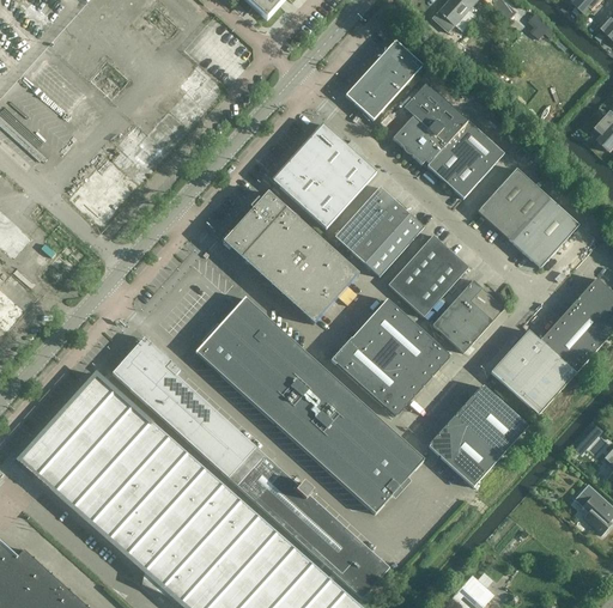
[(252,0),(267,14),(279,0),(252,0)]
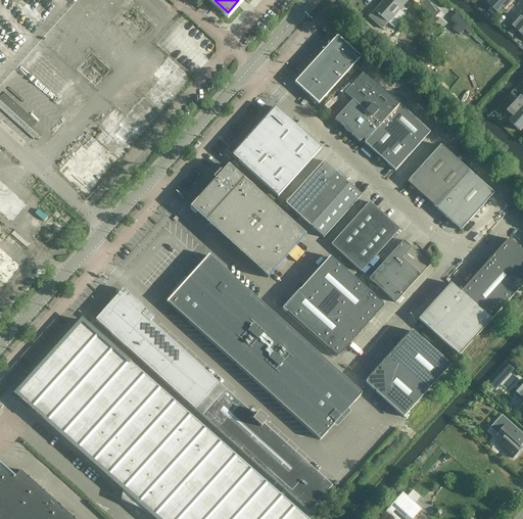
[(381,0),(375,7),(370,13),(383,26),(406,0),(381,0)]
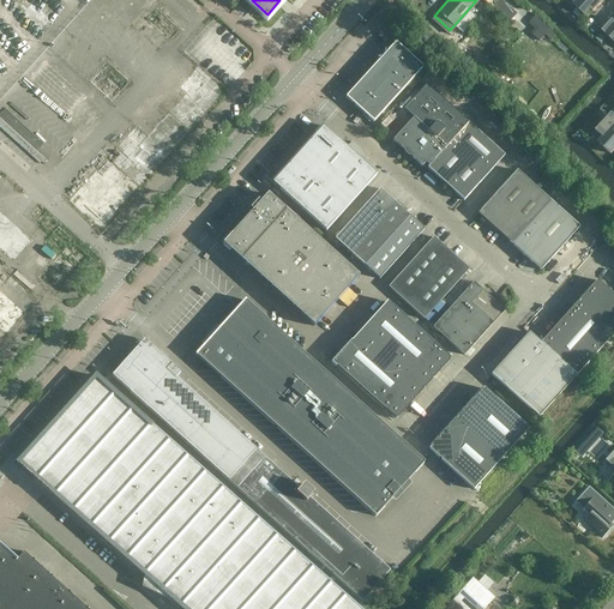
[(493,0),(494,1),(511,17),(517,10),(506,0),(493,0)]
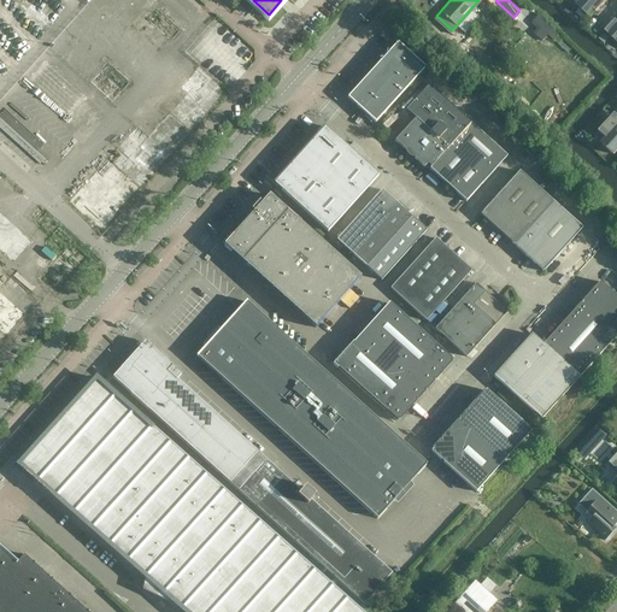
[(579,0),(576,4),(587,13),(594,6),(597,9),(604,0),(579,0)]
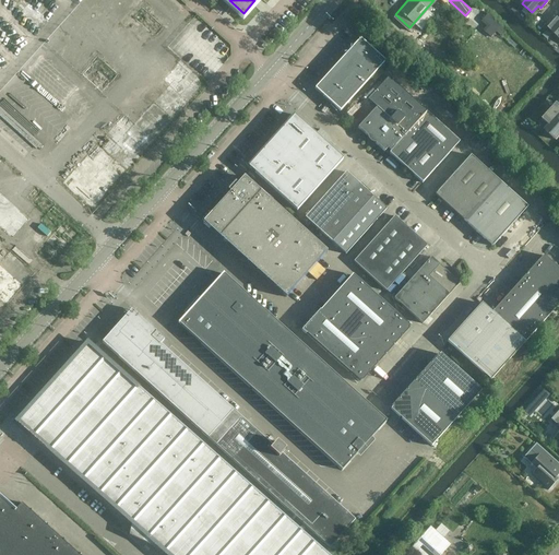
[(492,34),(502,22),(489,10),(484,15),(491,23),(486,28),(492,34)]
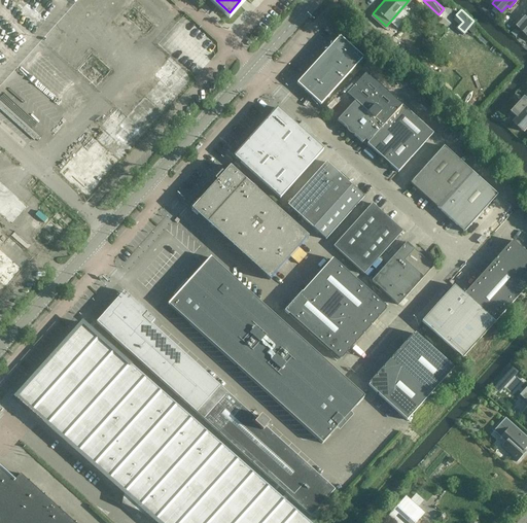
[(526,14),(525,13),(517,24),(526,32),(526,14)]
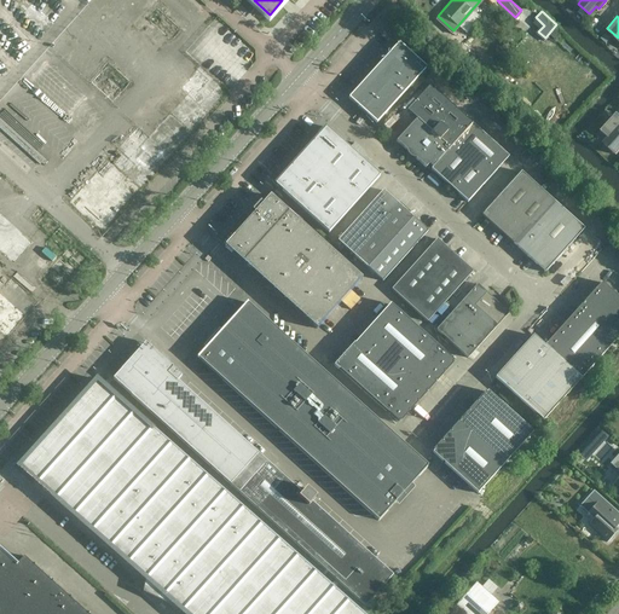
[(411,30),(406,36),(412,42),(418,36),(411,30)]
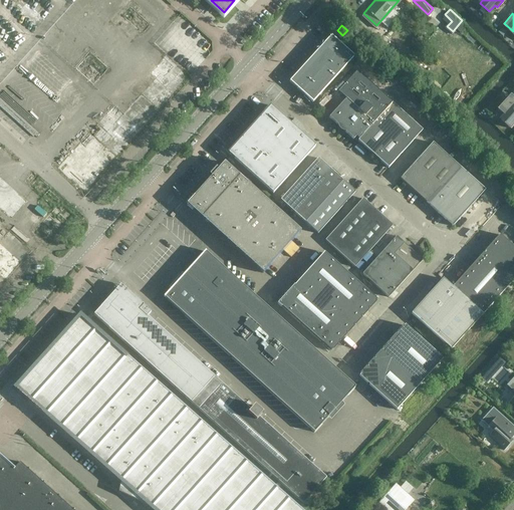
[(289,78),(297,85),(312,99),(354,53),(331,32),(289,78)]
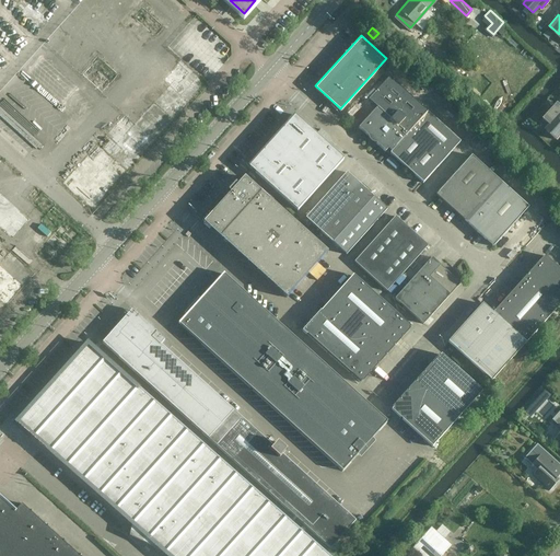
[(61,181),(92,208),(206,81),(179,57),(162,76),(168,81),(133,119),(125,112),(61,181)]
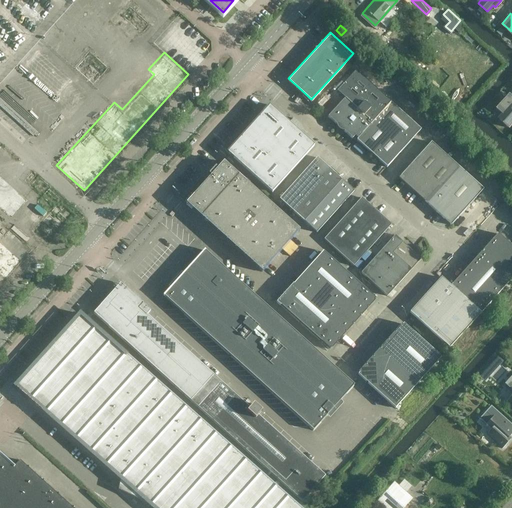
[(345,95),(328,113),(336,121),(344,128),(352,135),(355,133),(358,135),(356,137),(386,164),(421,126),(390,99),(378,88),(366,101),(359,108),(345,95)]
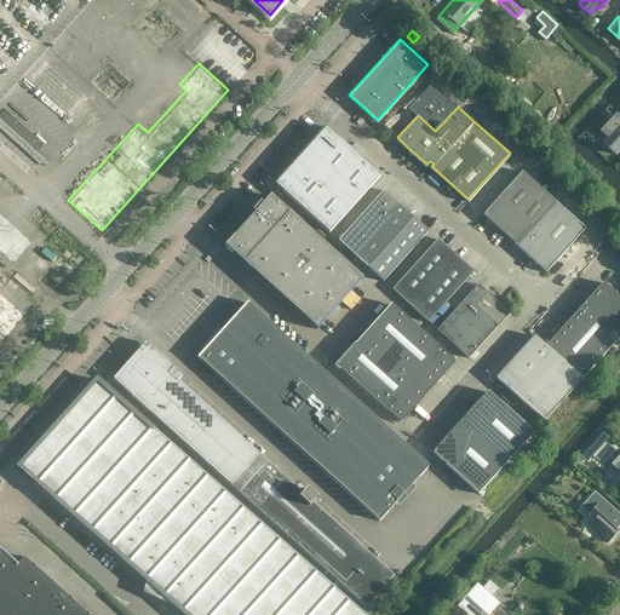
[(619,111),(618,110),(602,127),(609,134),(603,142),(615,153),(619,147),(619,111)]
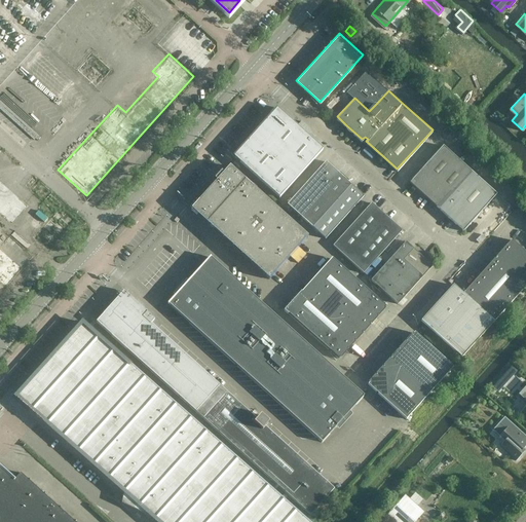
[(276,105),(233,153),(278,194),(323,147),(276,105)]
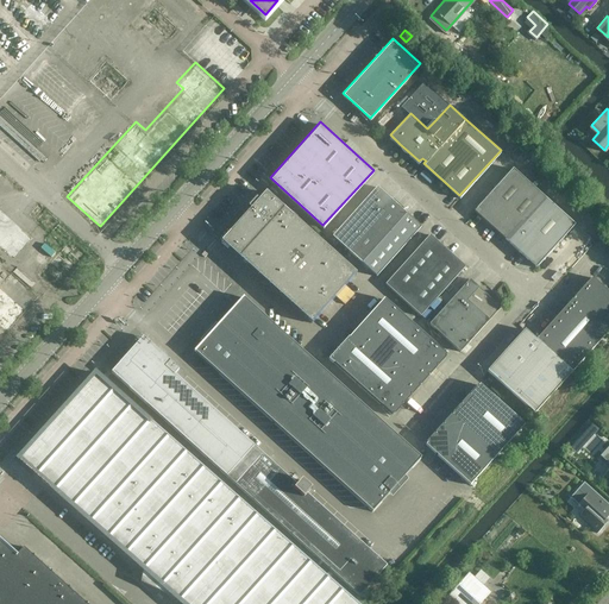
[(513,165),(473,208),(501,233),(498,236),(508,243),(509,240),(537,265),(575,222),(513,165)]
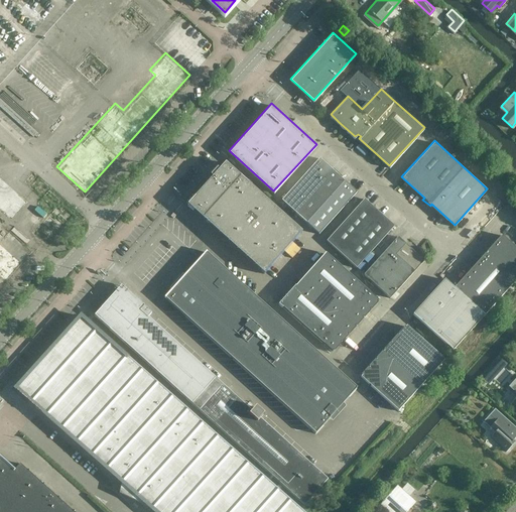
[(0,208),(10,218),(27,199),(0,174),(0,148),(3,145),(0,142),(0,208)]
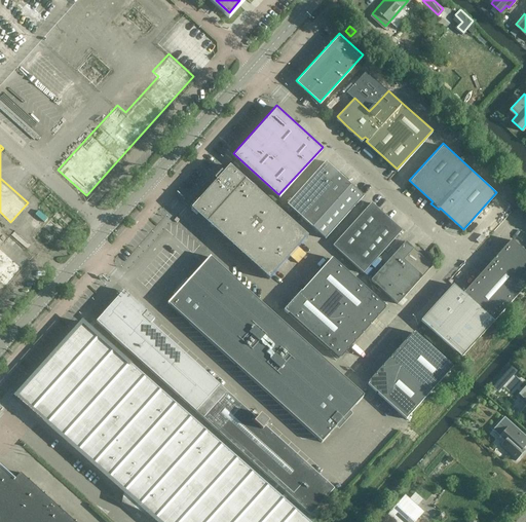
[(326,236),(364,193),(326,159),(287,201),(326,236)]
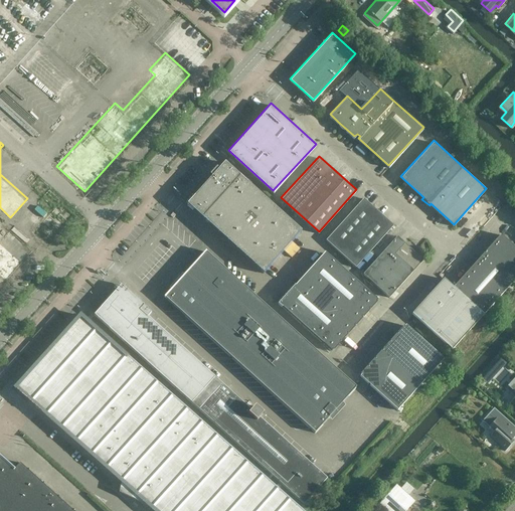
[(209,172),(212,174),(187,201),(264,271),(301,228),(224,160),(218,167),(216,164),(209,172)]
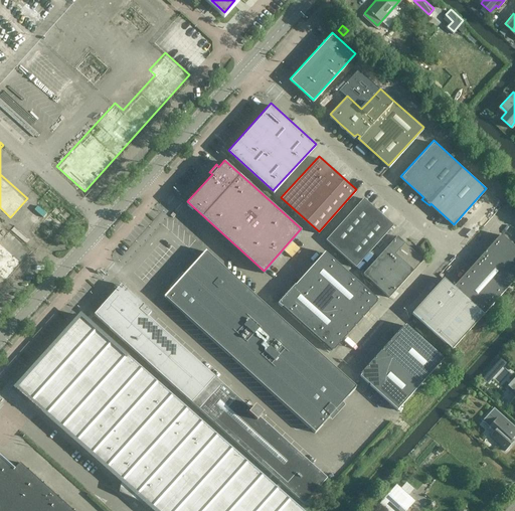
[(393,223),(391,221),(363,196),(326,238),(356,265),(393,223)]
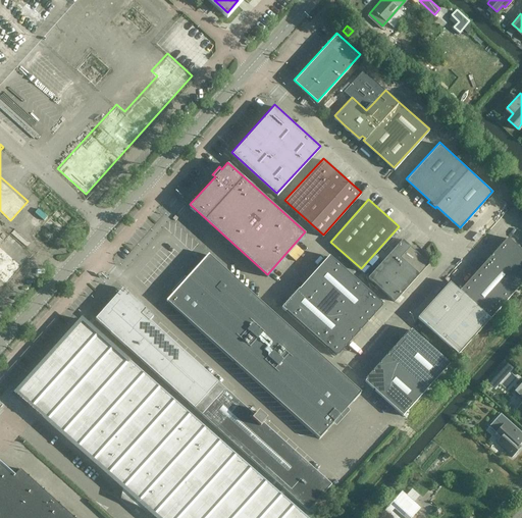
[(0,241),(0,283),(31,250),(9,231),(0,241)]
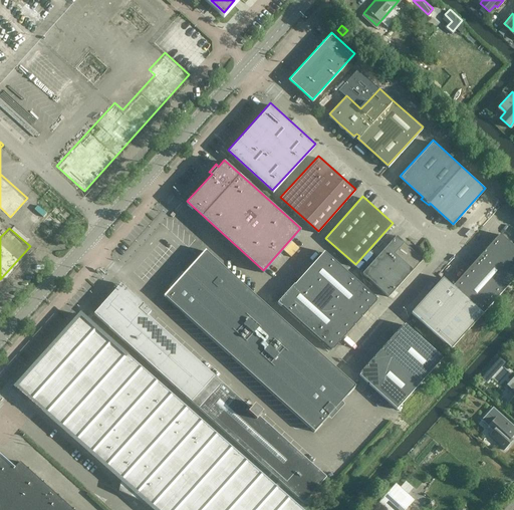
[(513,244),(500,231),(452,284),(443,275),(412,310),(451,346),(482,311),(513,276),(513,244)]
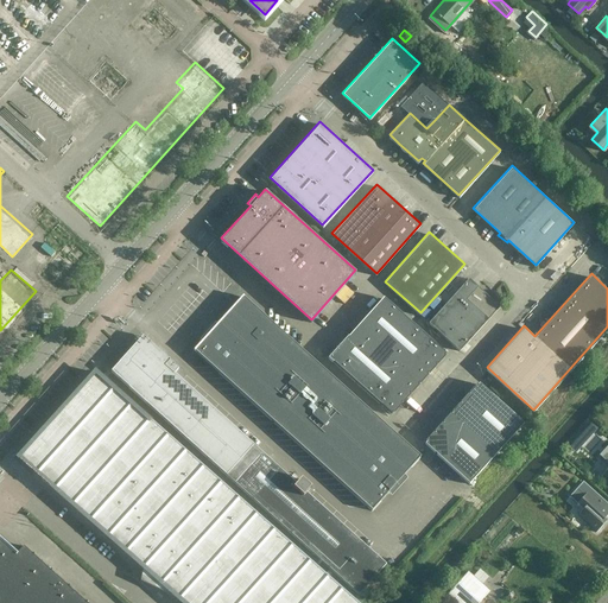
[(436,331),(438,334),(439,335),(442,332),(460,348),(500,304),(469,275),(429,321),(438,329),(436,331)]
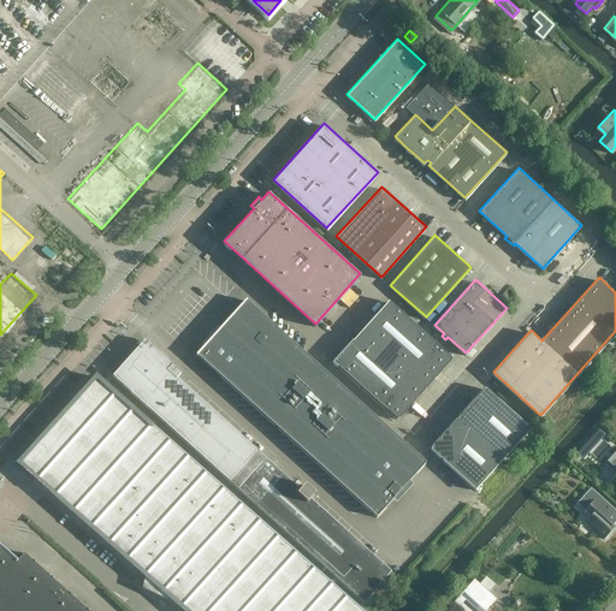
[(425,460),(246,297),(196,353),(375,514),(425,460)]
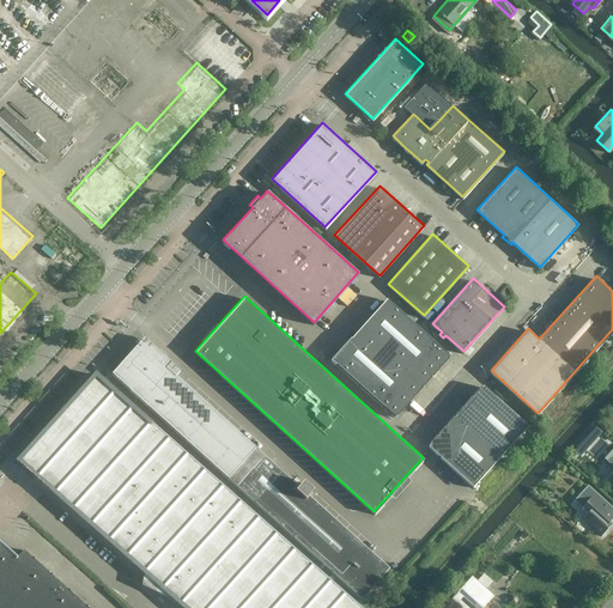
[(395,414),(406,402),(449,354),(387,298),(333,359),(395,414)]
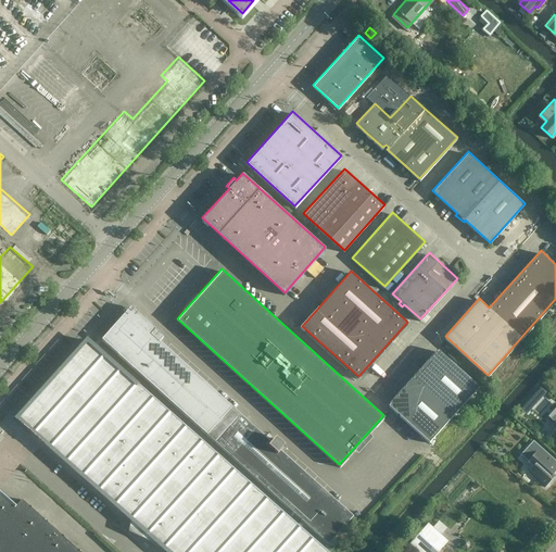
[(135,309),(126,310),(101,337),(328,541),(353,514),(272,441),(273,440),(272,433),(264,433),(264,434),(160,339),(163,335),(155,327),(135,309)]
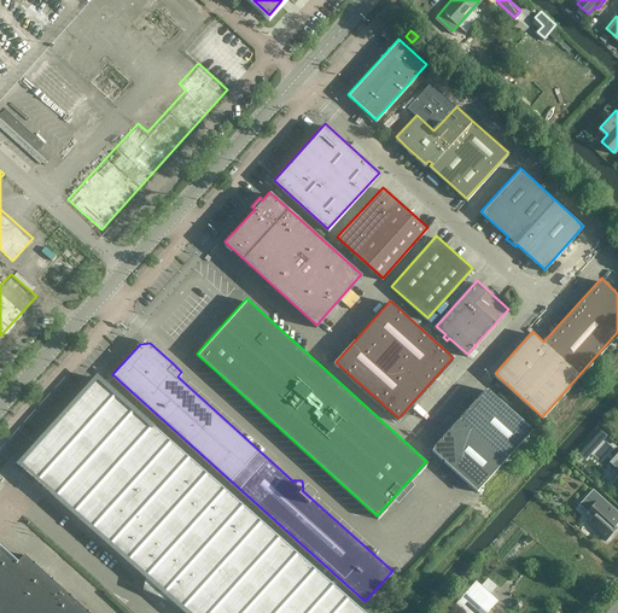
[(97,375),(27,454),(25,453),(16,461),(22,467),(23,466),(190,612),(365,612),(366,612),(97,375)]
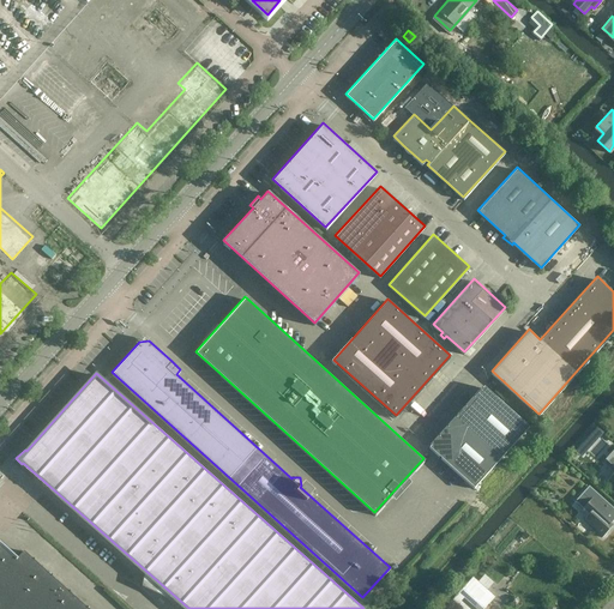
[(529,424),(483,385),(457,415),(501,456),(529,424)]
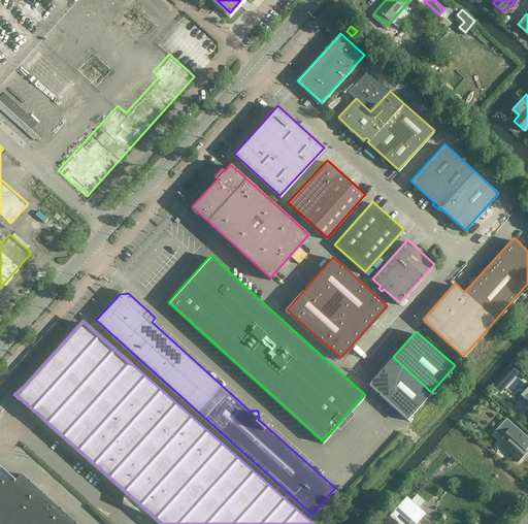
[(393,357),(384,366),(369,384),(407,418),(431,392),(393,357)]
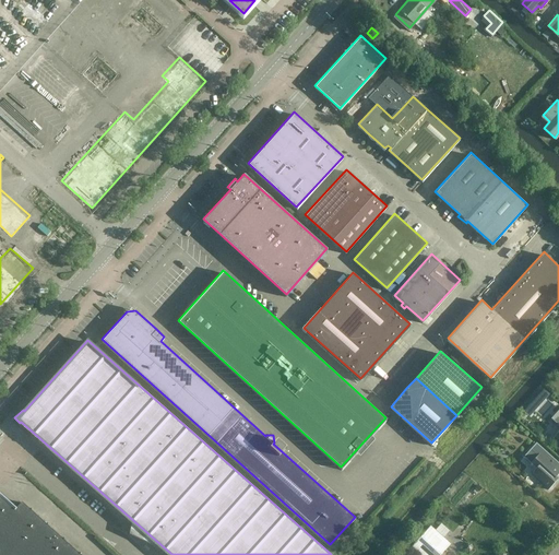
[(538,402),(548,391),(544,387),(533,398),(538,402)]
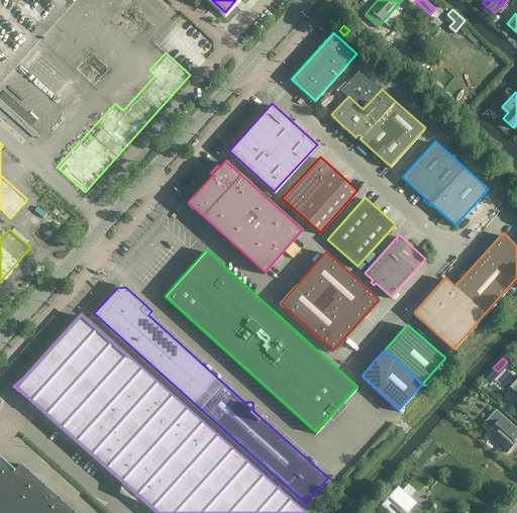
[(491,435),(507,449),(507,448),(515,439),(513,437),(516,434),(516,435),(516,434),(516,425),(496,406),(490,413),(491,413),(498,419),(492,426),(497,430),(493,435),(492,434),(491,435)]
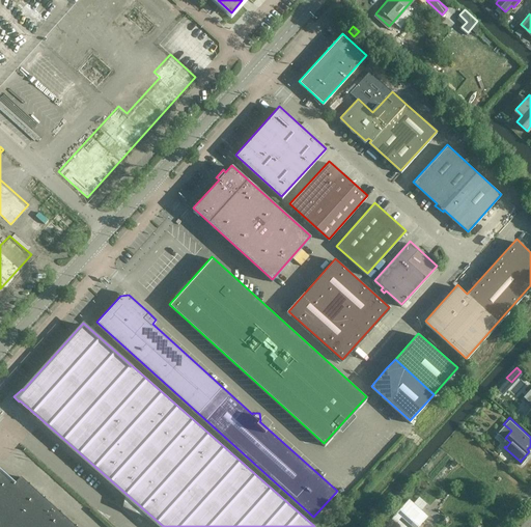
[(0,526),(79,526),(21,474),(15,482),(0,469),(0,526)]
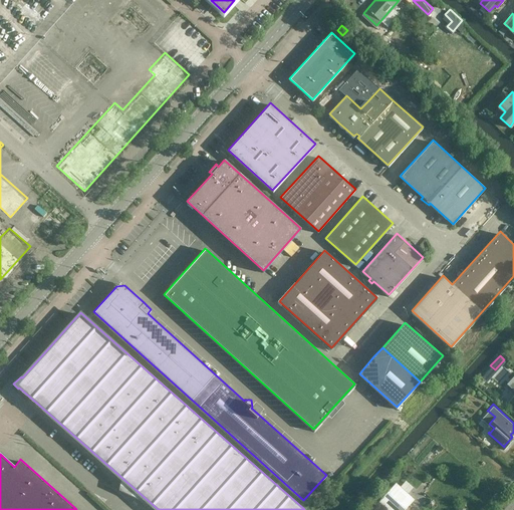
[(122,480),(118,484),(126,491),(131,487),(122,480)]
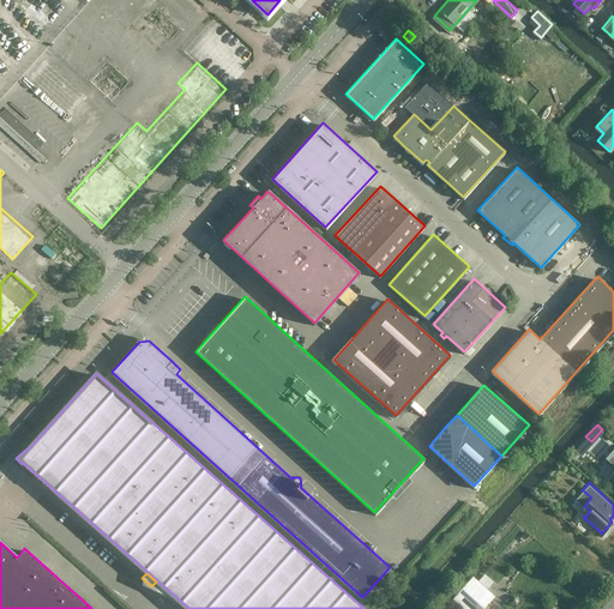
[(465,608),(480,608),(493,595),(473,576),(452,597),(465,608)]
